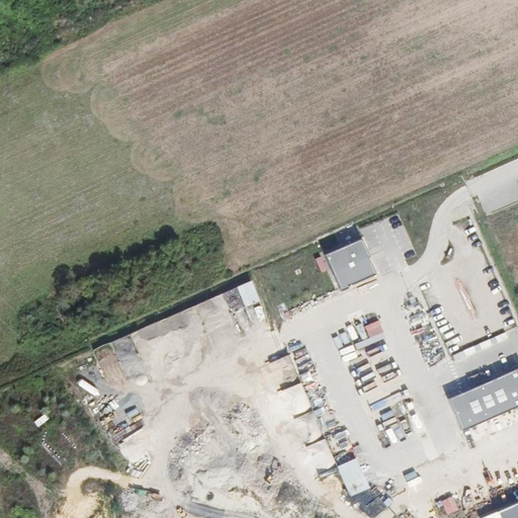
[(362,239),(326,256),(342,292),(350,288),(349,287),(378,274),(362,239)]
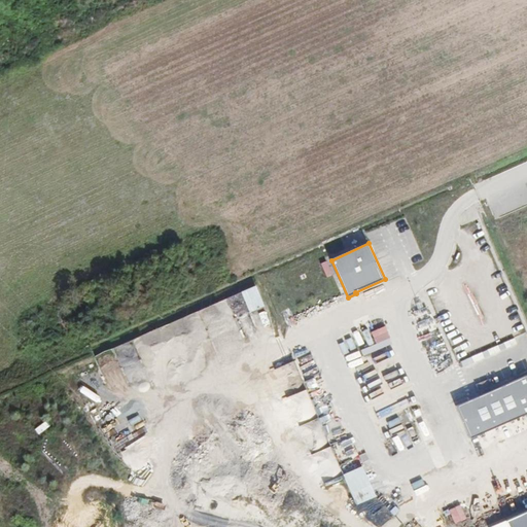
[(249,311),(265,305),(256,284),(241,290),(249,311)]
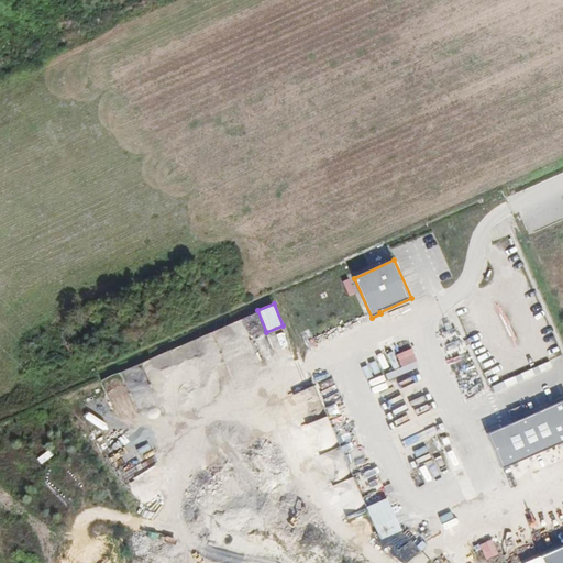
[(134,365),(102,379),(112,405),(125,399),(123,394),(131,390),(125,377),(130,375),(132,379),(139,377),(134,365)]
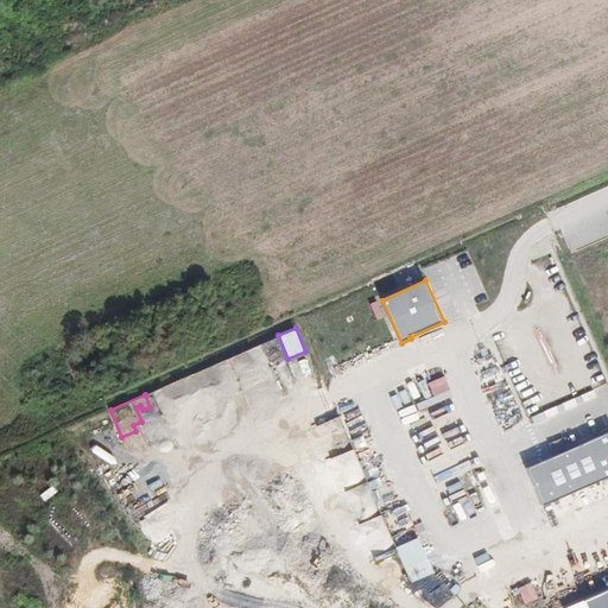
[(607,486),(607,432),(527,469),(548,513),(607,486)]
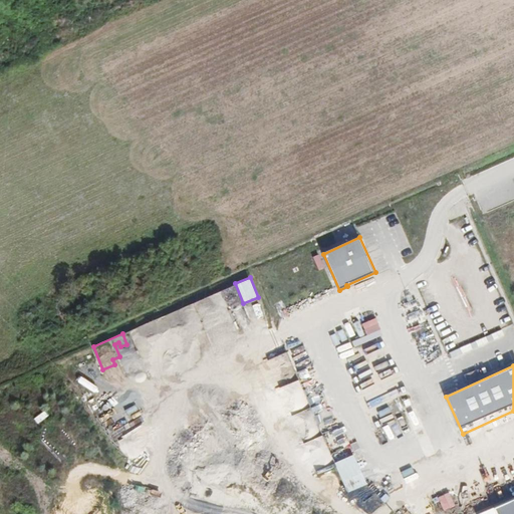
[(353,513),(377,502),(356,456),(333,466),(353,513)]
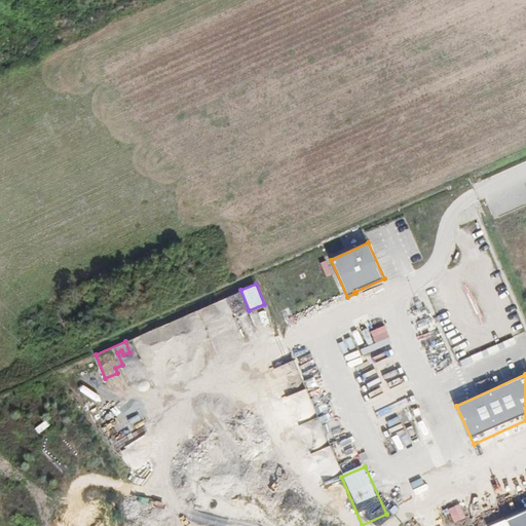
[(525,525),(525,515),(506,523),(508,525),(525,525)]
